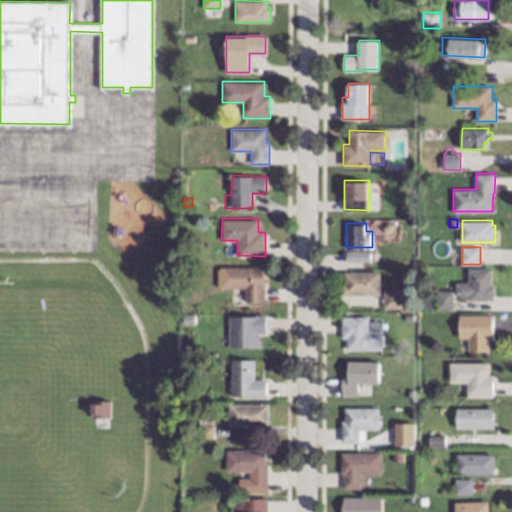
[(372,262),(347,262),(347,250),(372,250),(372,262)]
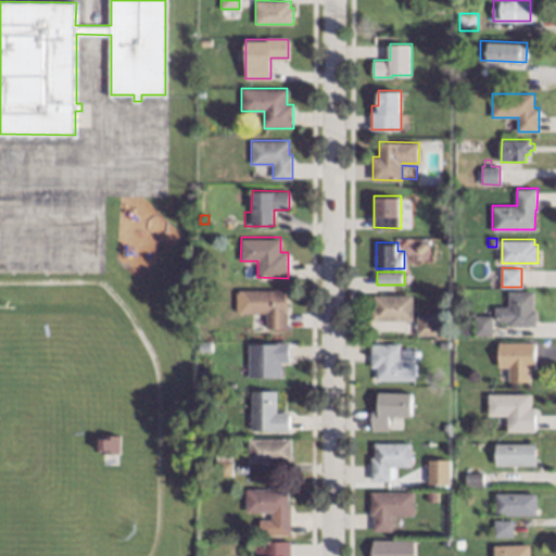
[(287,329),(266,328),(267,313),(235,313),(235,289),(288,289),(287,329)]
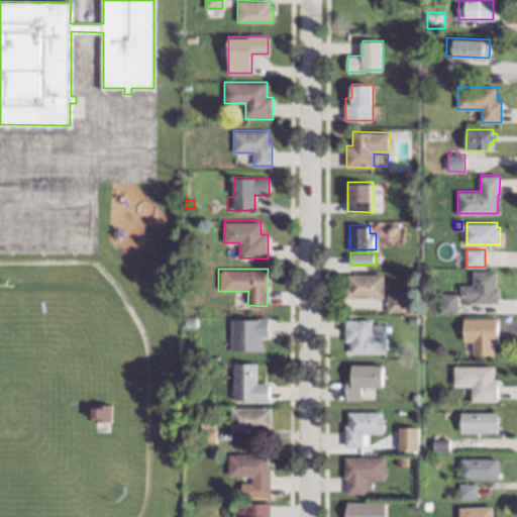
[(497,287),(500,287),(500,303),(474,303),(474,298),(461,298),(461,285),(474,285),(474,271),(497,271),(497,287)]
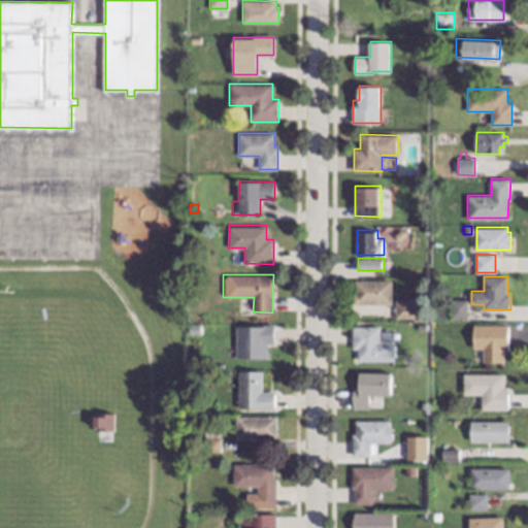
[(392,303),(353,303),(353,292),(356,292),(356,279),(392,279),(392,303)]
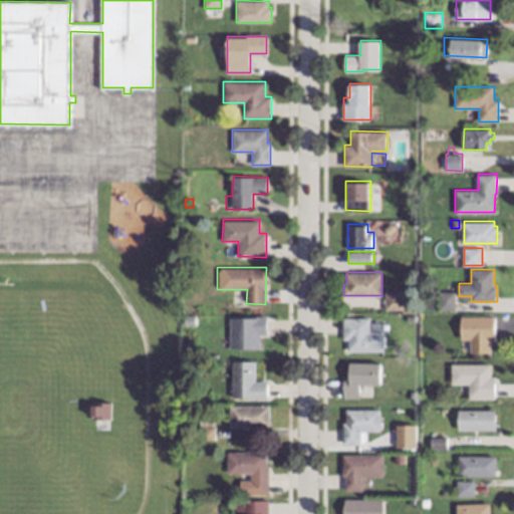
[(456,309),(439,309),(439,291),(456,291),(456,309)]
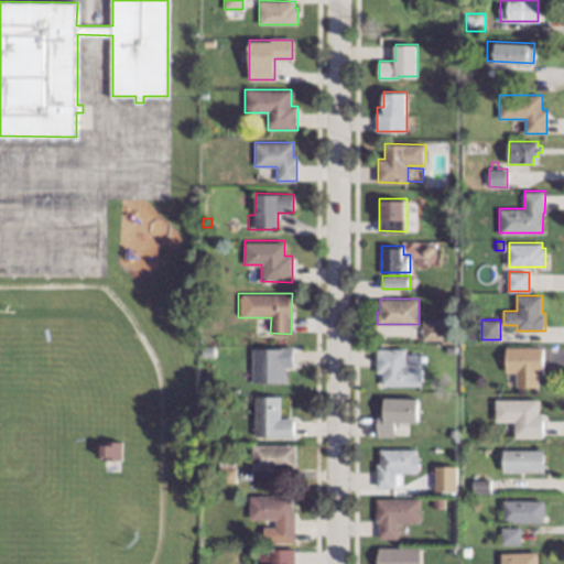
[(456,353),(445,353),(446,344),(456,345),(456,353)]
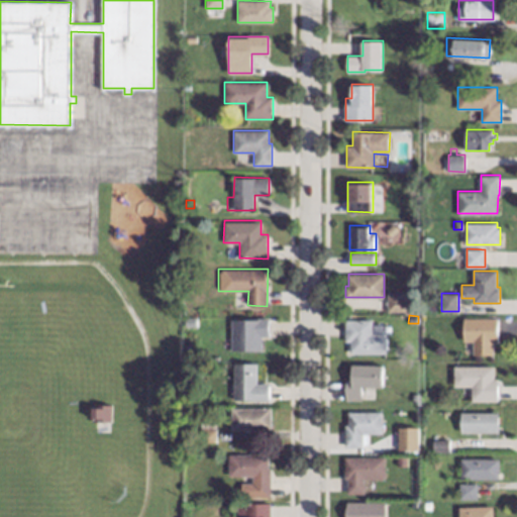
[(498,340),(494,340),(494,354),(474,354),(474,340),(464,340),(464,317),(498,317),(498,340)]
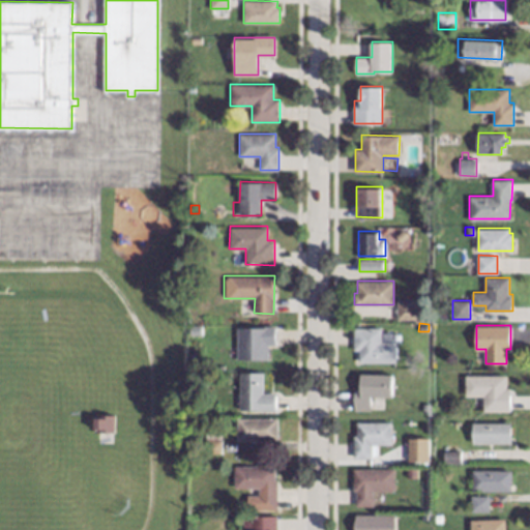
[(382,341),(396,341),(395,360),(359,360),(359,350),(354,350),(354,326),(382,326),(382,341)]
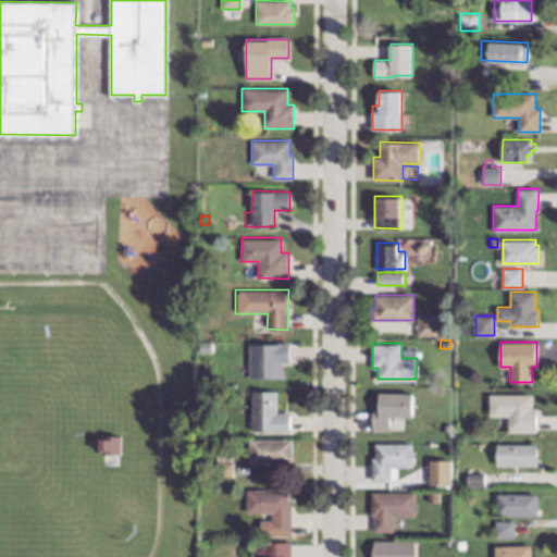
[(291,361),(282,361),(282,378),(248,376),(249,344),(291,344),(291,361)]
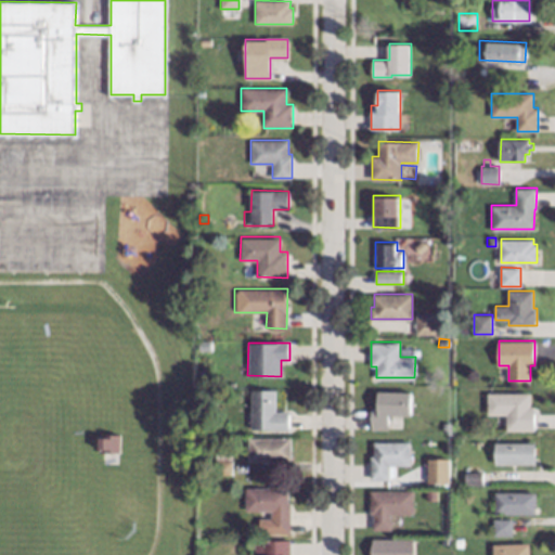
[(275,411),(288,411),(288,427),(250,427),(252,388),(275,388),(275,411)]
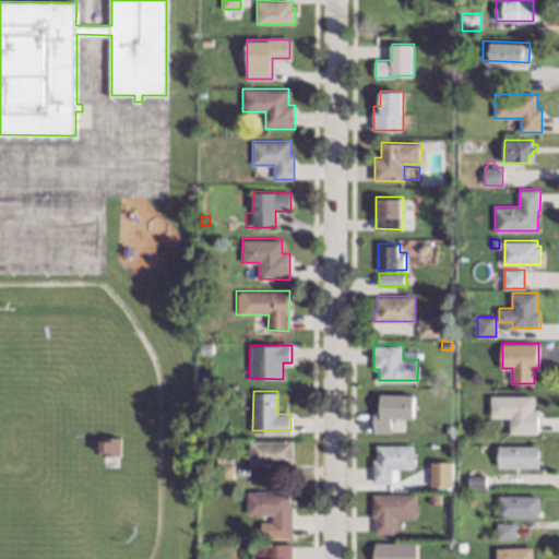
[(415,418),(391,418),(391,432),(373,432),(373,413),(381,413),(381,393),(415,393),(415,418)]
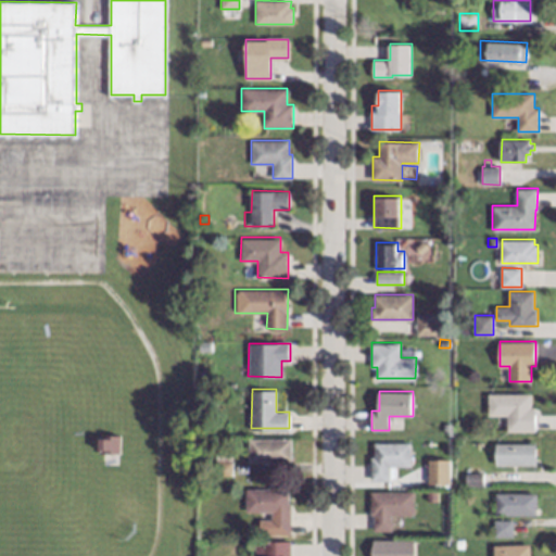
[(532,406),(535,406),(535,432),(507,432),(507,415),(489,415),(489,393),(532,393),(532,406)]
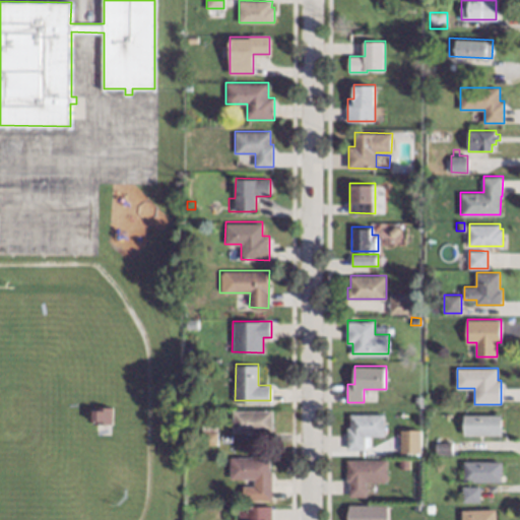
[(112,424),(112,406),(91,407),(91,425),(112,424)]
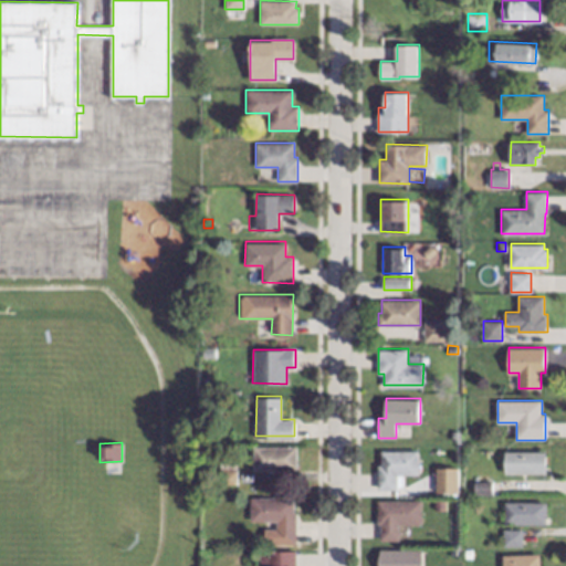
[(296,470),(253,470),(253,446),(297,447),(296,470)]
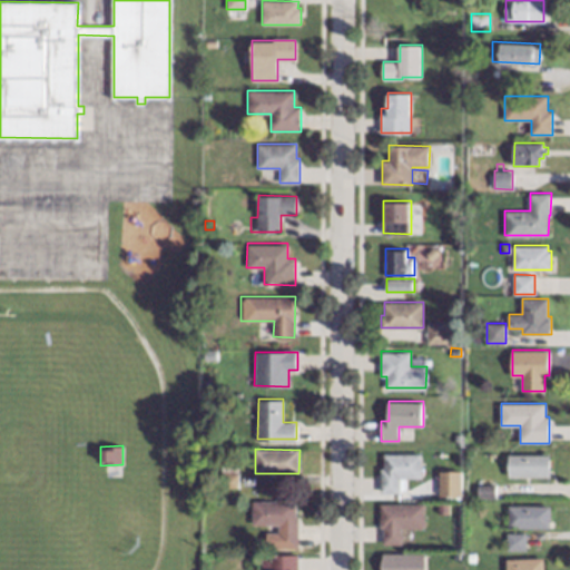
[(423,453),(422,478),(400,477),(400,492),(379,491),(380,467),(383,468),(384,451),(423,453)]
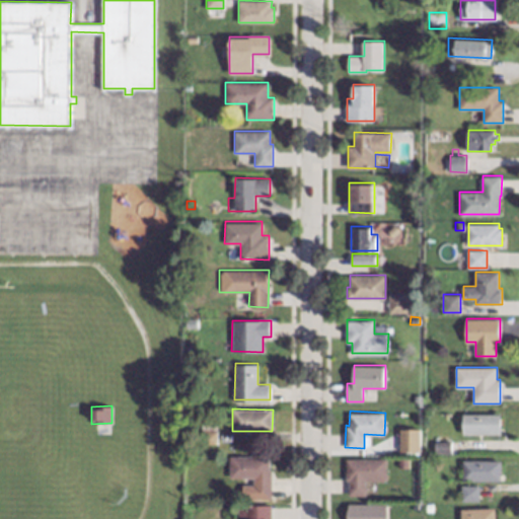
[(501,434),(462,434),(462,413),(501,413),(501,434)]
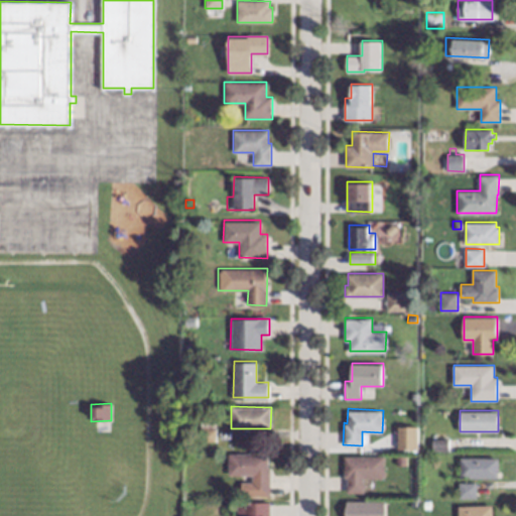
[(448,449),(431,449),(431,437),(448,437),(448,449)]
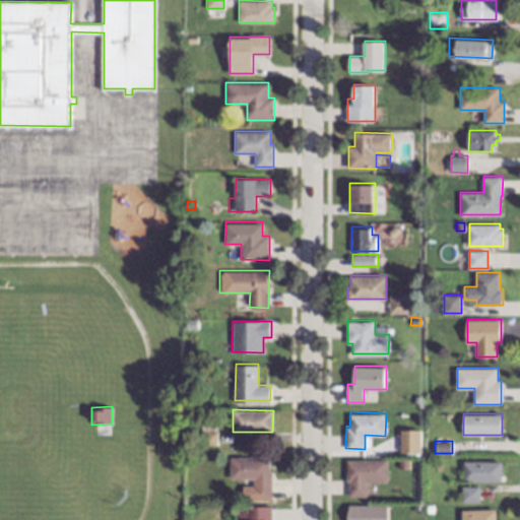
[(420,453),(412,453),(412,445),(420,445),(420,453)]
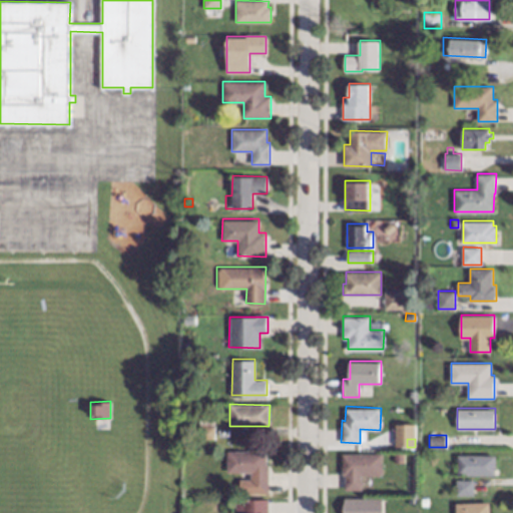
[(267,464),(269,464),(269,486),(250,486),(250,472),(227,472),(227,450),(267,450),(267,464)]
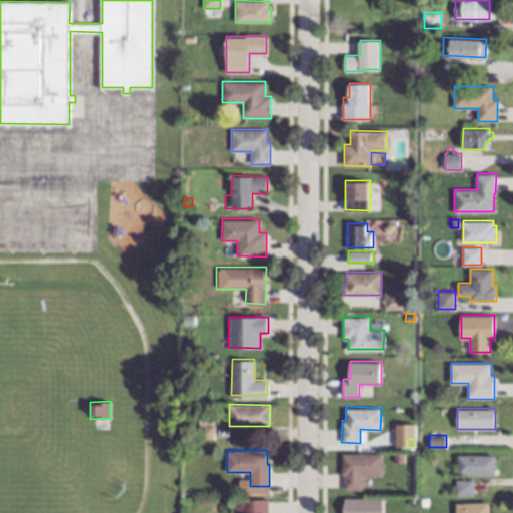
[(382,474),(362,474),(362,489),(345,489),(345,474),(342,474),(342,451),(383,452),(382,474)]
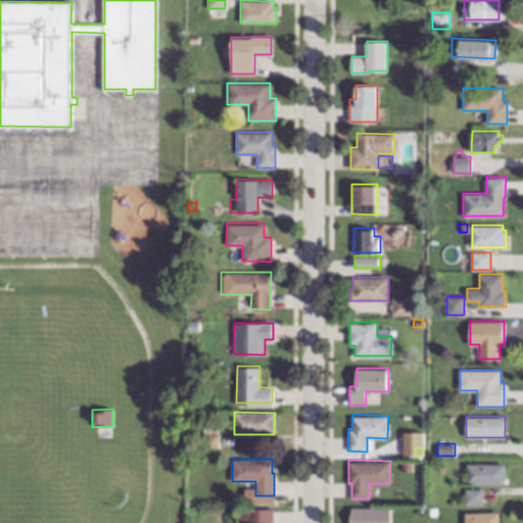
[(506,484),(466,484),(467,462),(506,463),(506,484)]
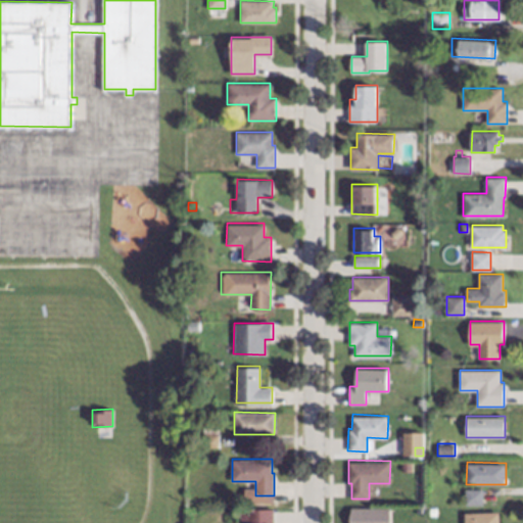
[(482,504),(464,504),(464,487),(482,487),(482,504)]
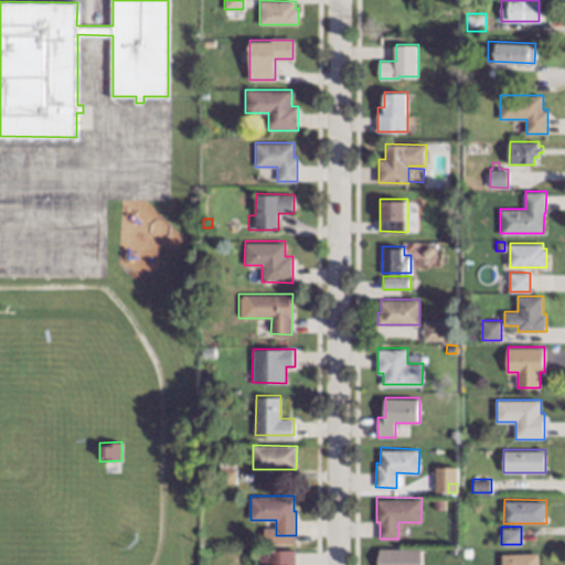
[(422,547),(420,564),(375,564),(376,563),(379,563),(379,546),(422,547)]
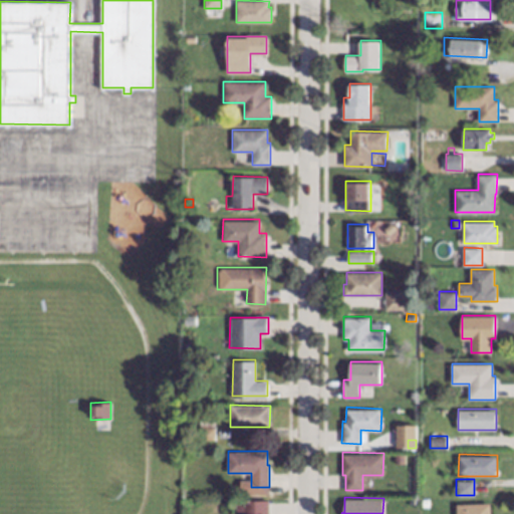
[(269,513),(234,513),(234,499),(269,499),(269,513)]
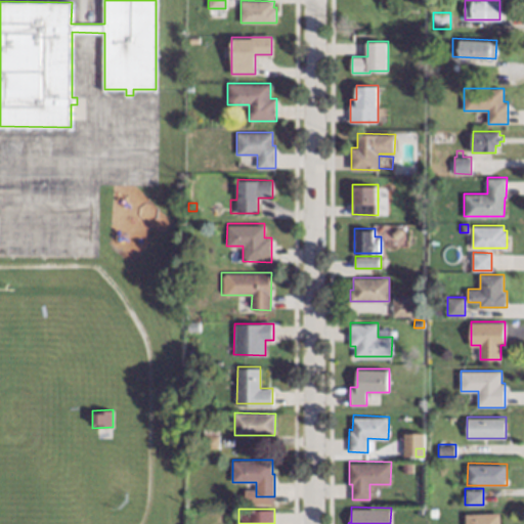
[(499,523),(466,523),(466,513),(499,513),(499,523)]
